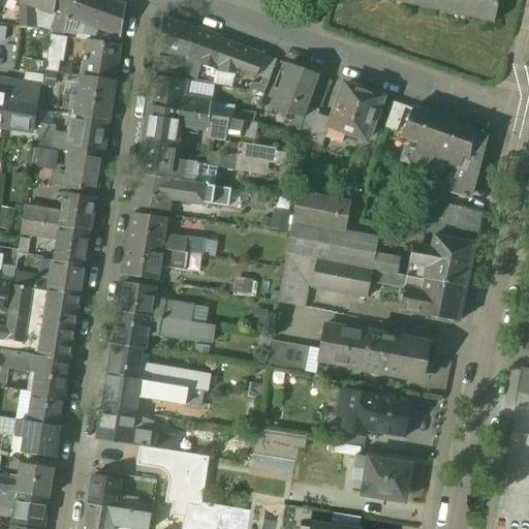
[(57,0),(20,0),(20,3),(32,8),(54,17),(55,14),(57,0)]
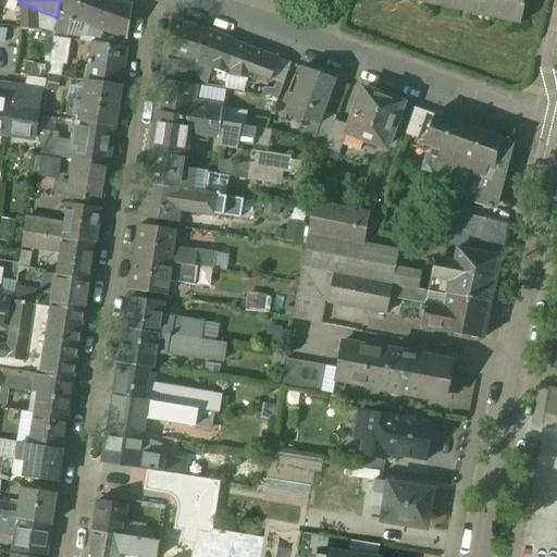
[(95,0),(60,0),(58,15),(73,21),(87,25),(95,0)]
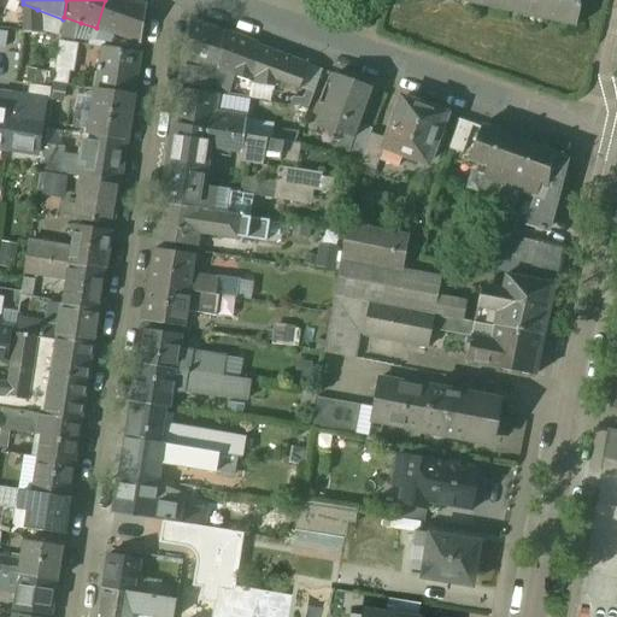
[(147,7),(128,0),(105,0),(97,28),(141,43),(147,7)]
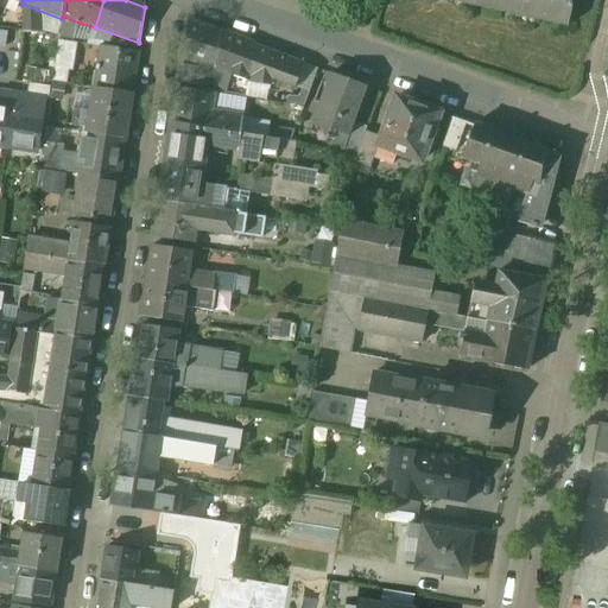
[(571,0),(447,0),(505,12),(506,8),(537,16),(536,19),(567,26),(571,0)]
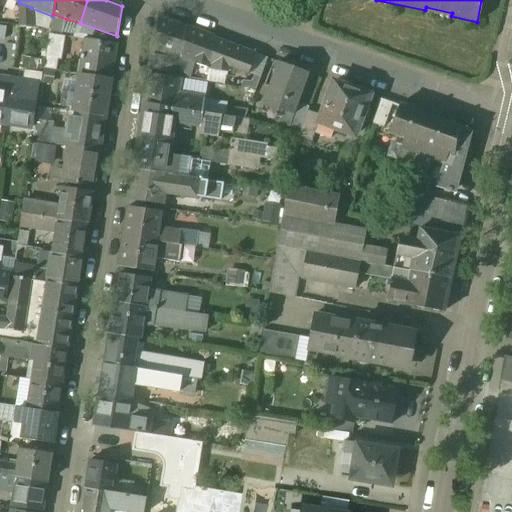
[(19,3),(18,3),(18,4),(19,27),(35,28),(33,12),(32,12),(31,8),(19,3)]
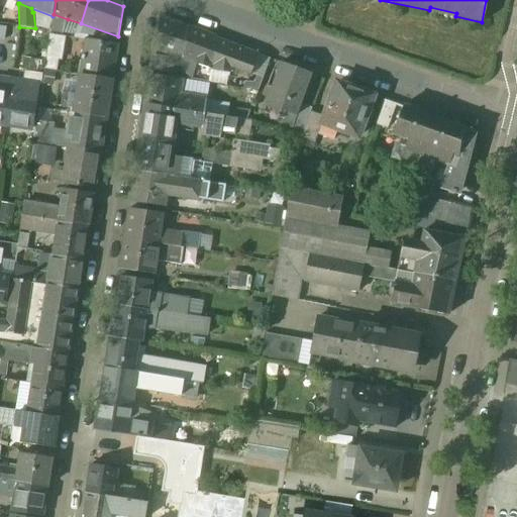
[(68,19),(54,14),(53,16),(49,35),(66,37),(70,24),(66,23),(68,19)]
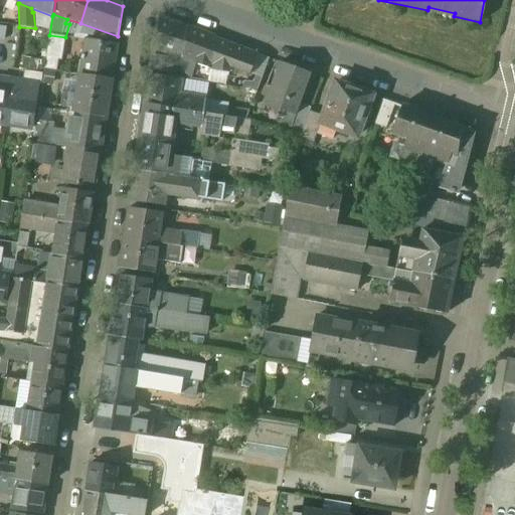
[(188,29),(160,19),(155,50),(170,55),(182,59),(188,29)]
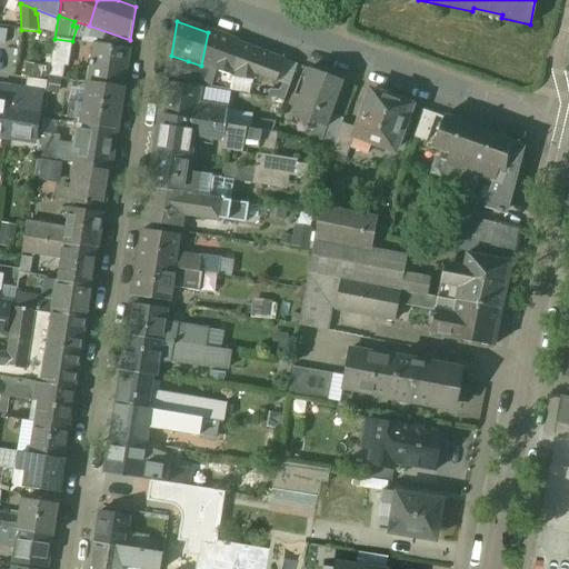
[(238,43),(208,32),(201,66),(217,70),(232,76),(238,43)]
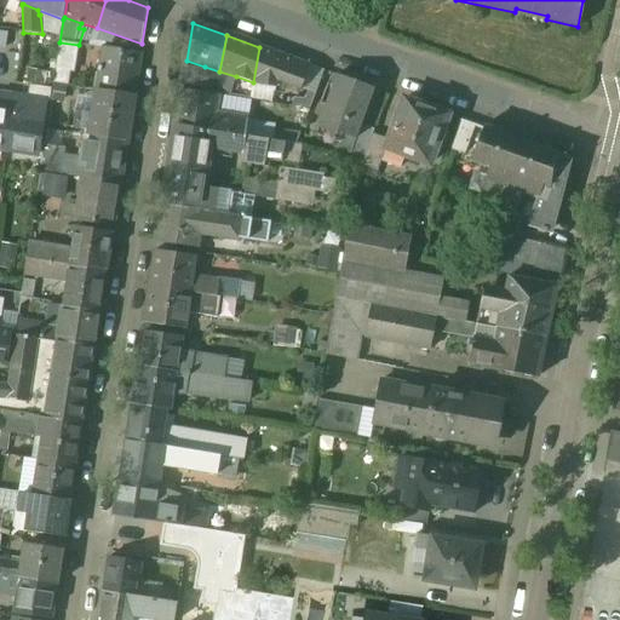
[(310,65),(259,47),(253,82),(253,85),(276,89),(277,80),(285,84),(285,86),(302,90),(310,65)]
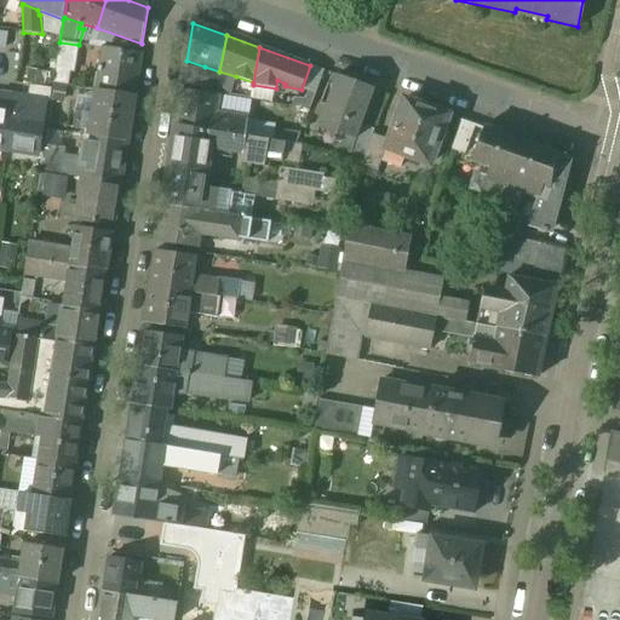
[(139,55),(104,50),(98,90),(133,96),(139,55)]
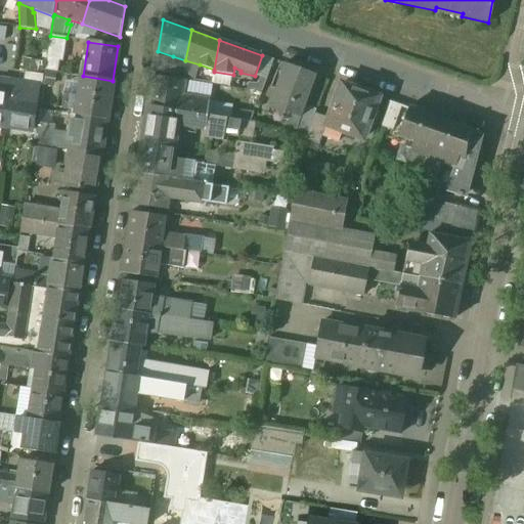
[(185,60),(173,56),(169,67),(182,71),(185,60)]
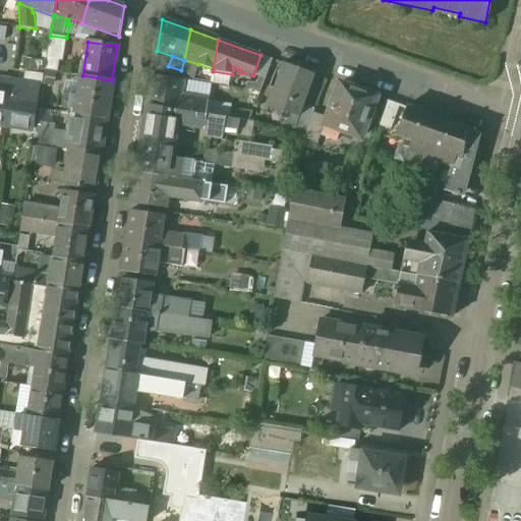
[(25,79),(45,78),(45,59),(25,59),(25,79)]
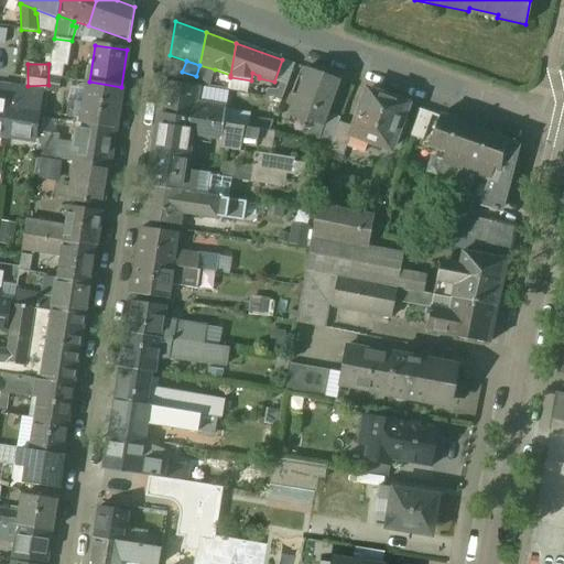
[(215,69),(199,65),(196,76),(212,82),(215,69)]
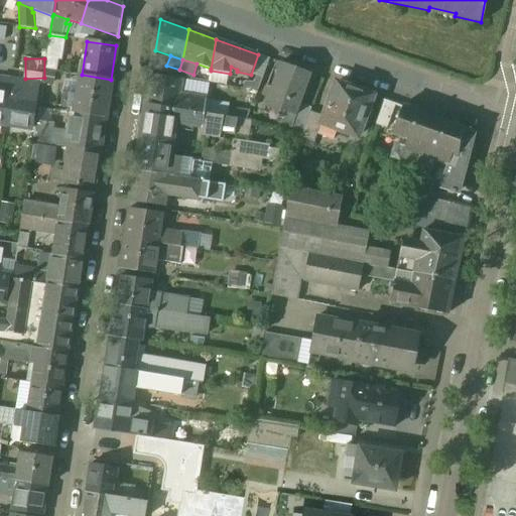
[(310,74),(280,62),(264,106),(284,113),(285,111),(295,115),(299,102),(310,74)]
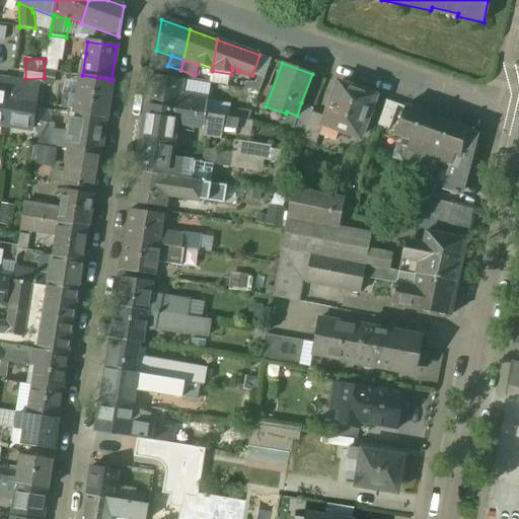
[(265,76),(258,74),(255,81),(246,81),(245,87),(261,89),(265,76)]
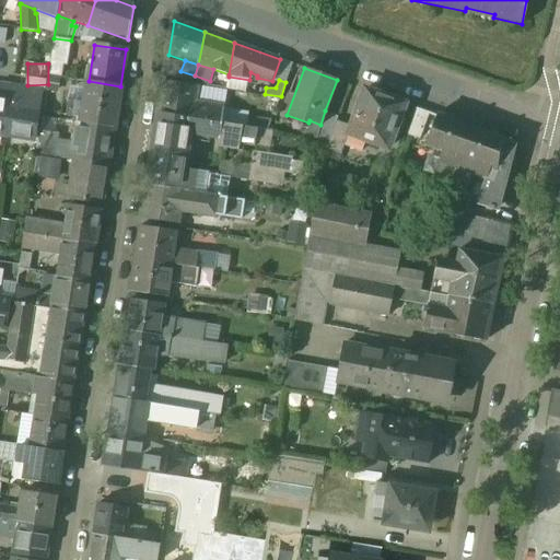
[(120,86),(89,81),(85,103),(68,100),(66,116),(82,118),(82,121),(114,126),(120,86)]
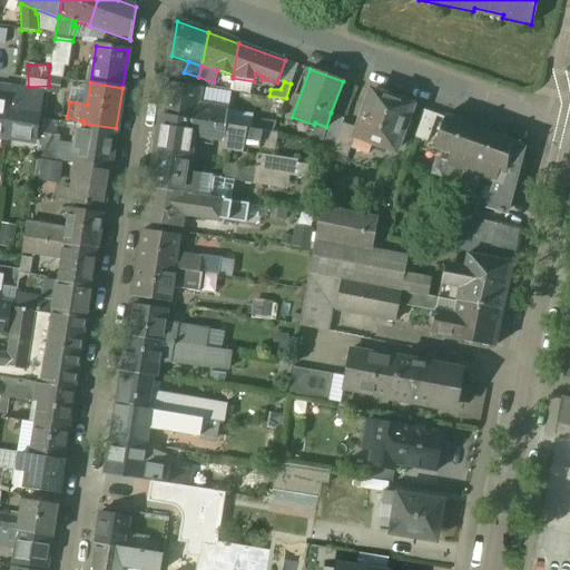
[(200,89),(167,84),(161,116),(196,120),(198,106),(200,89)]
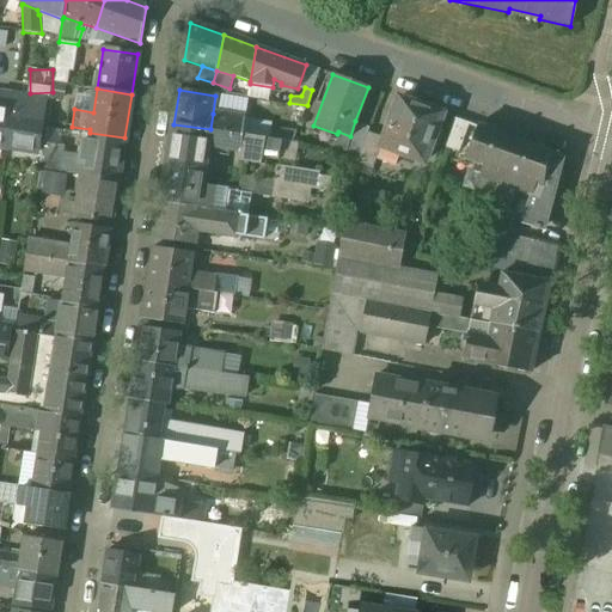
[(47,101),(14,96),(12,114),(7,147),(38,152),(47,101)]
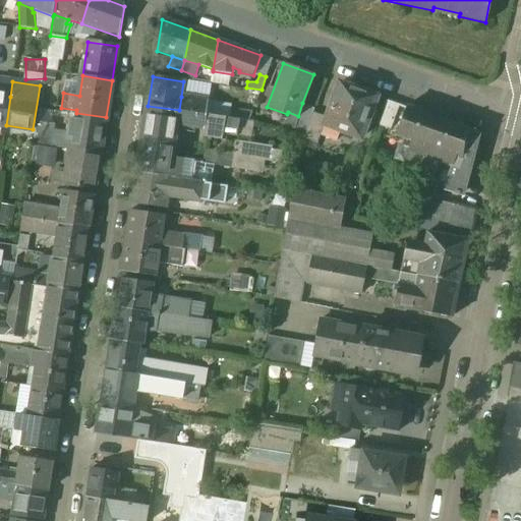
[(12,84),(0,82),(0,95),(10,97),(12,84)]
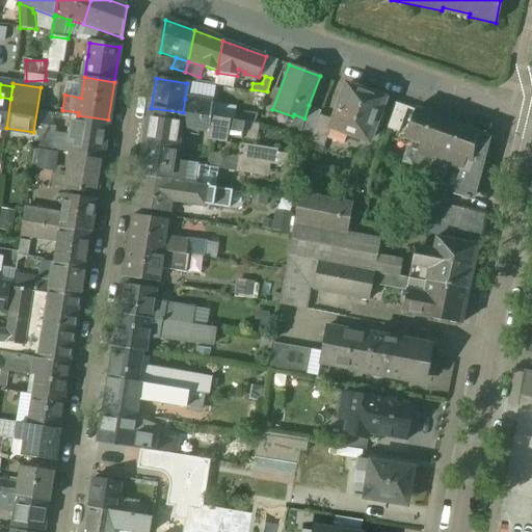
[(384,100),(348,86),(331,128),(369,142),(374,129),(375,129),(376,127),(377,127),(380,116),(381,113),(380,112),(384,100)]
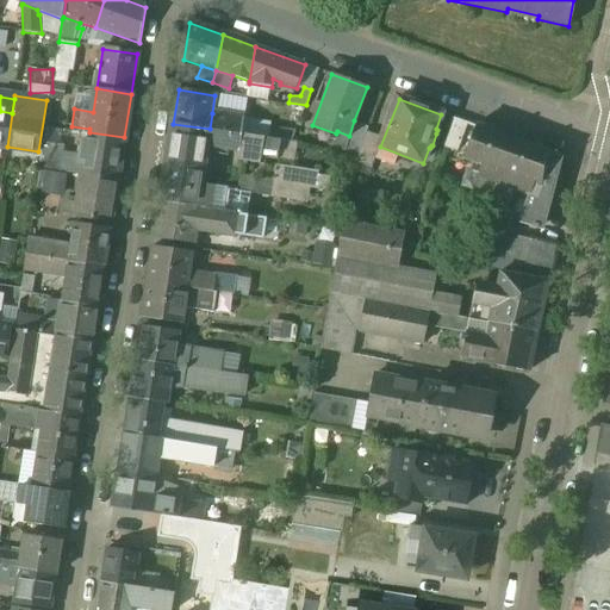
[(0,111),(0,144),(7,147),(12,113),(0,111)]
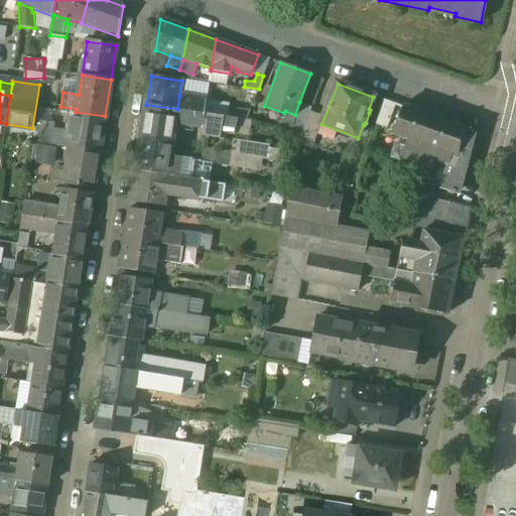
[(207,99),(179,96),(177,109),(205,113),(207,99)]
